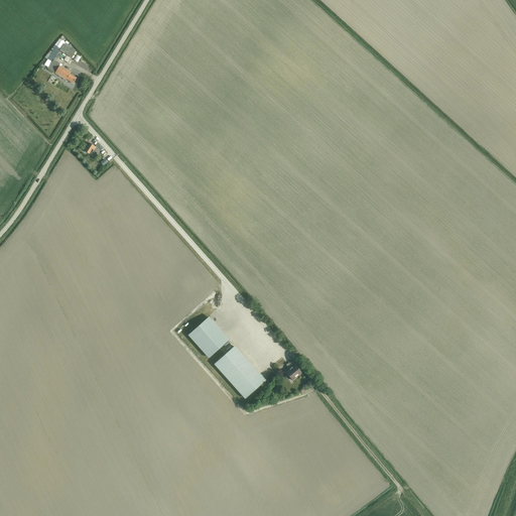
[(59,50),(71,57),(75,50),(63,44),(59,50)]
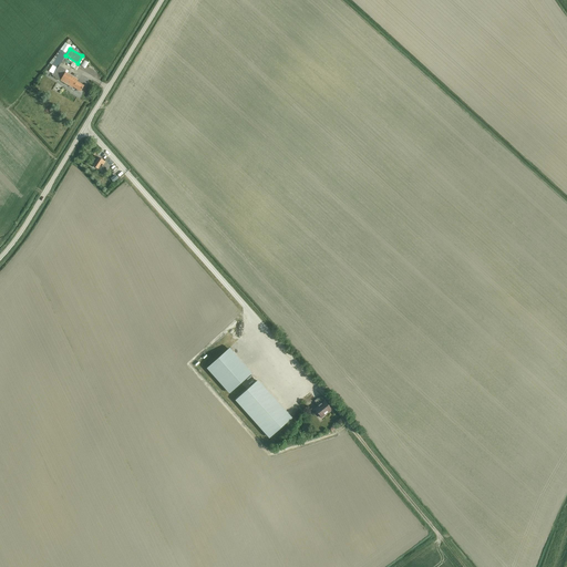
[(73,88),(81,92),(84,86),(76,82),(78,80),(65,72),(66,71),(59,65),(52,75),(72,88),(73,88)]
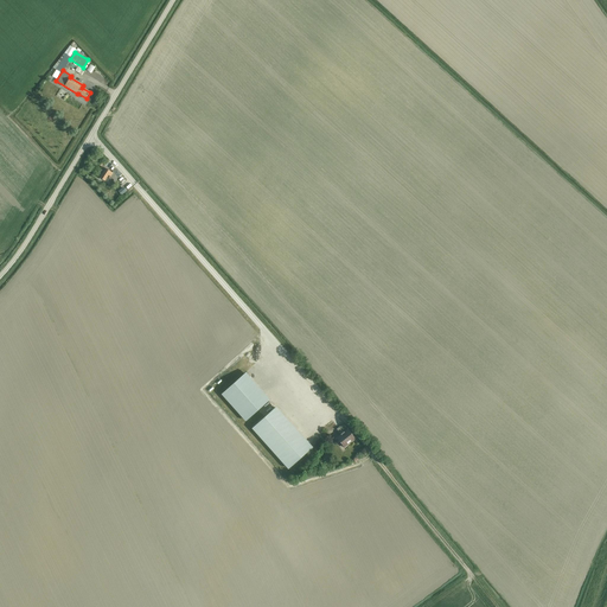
[(115,184),(122,174),(113,166),(112,170),(113,171),(112,172),(106,168),(102,173),(101,173),(98,178),(103,181),(107,176),(109,177),(108,178),(110,180),(112,179),(114,180),(113,183),(115,184)]
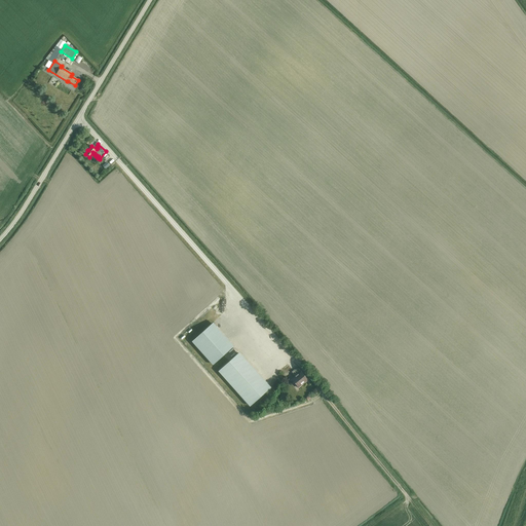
[(192,341),(213,365),(233,347),(212,324),(192,341)]
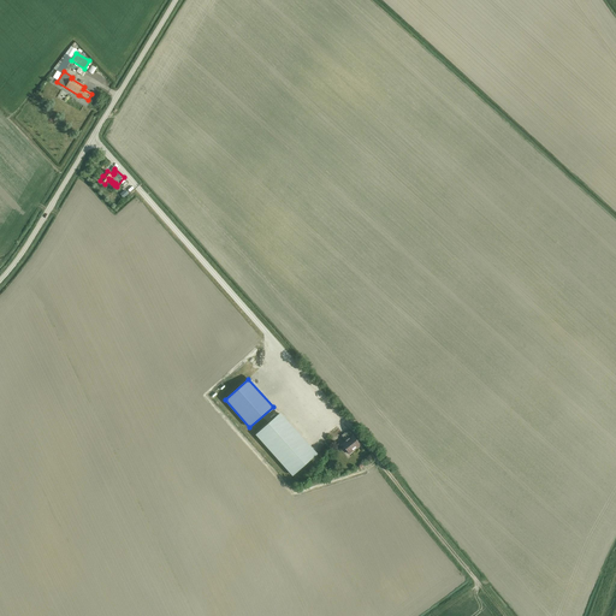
[(317,455),(279,414),(256,434),(294,475),(317,455)]
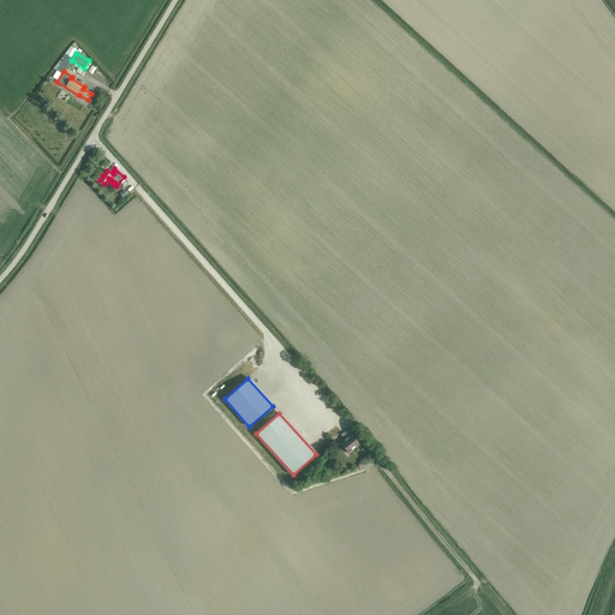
[(340,443),(348,454),(359,445),(347,430),(340,435),(344,440),(340,443)]
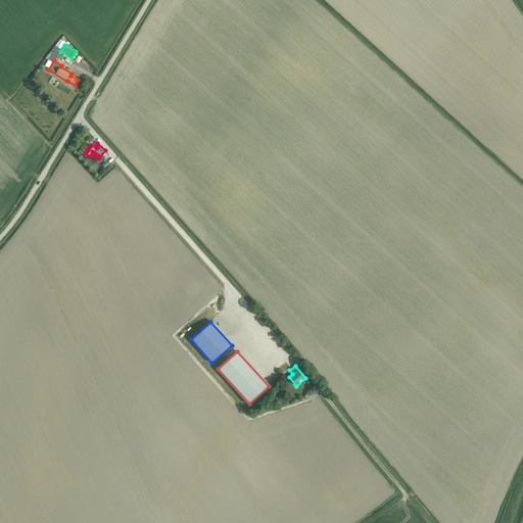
All buildings are outlined.
